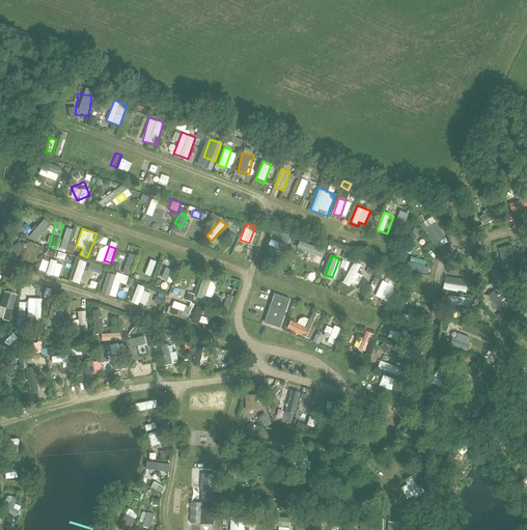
[(139,269),(145,271),(140,281),(147,284),(158,263),(145,256),(139,269)]
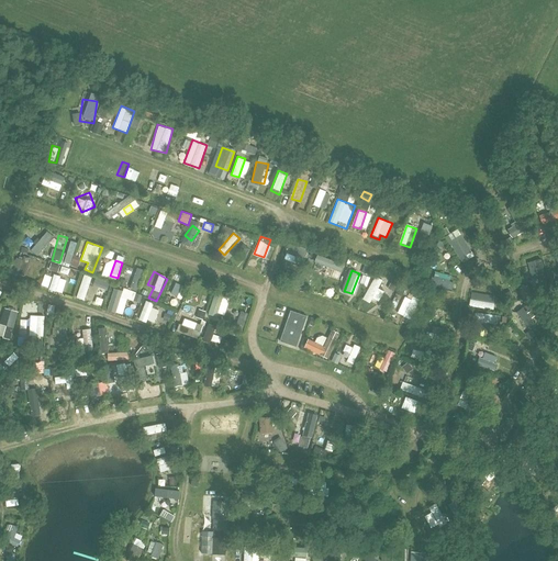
[(55,275),(54,278),(45,276),(42,285),(63,292),(67,278),(55,275)]
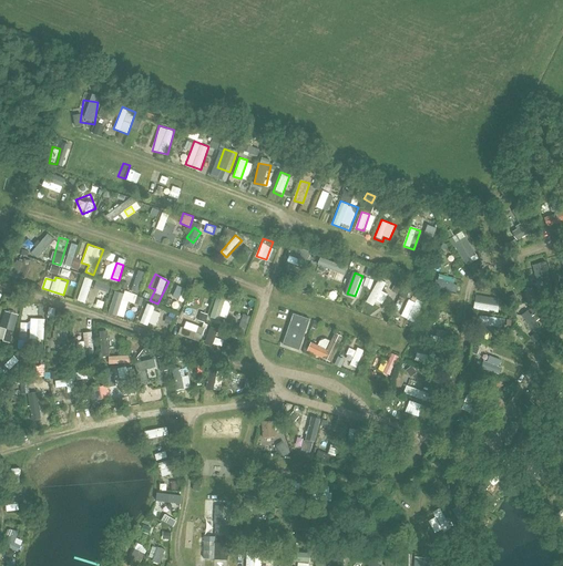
[(92,286),(99,288),(101,281),(84,277),(78,300),(86,302),(92,286)]
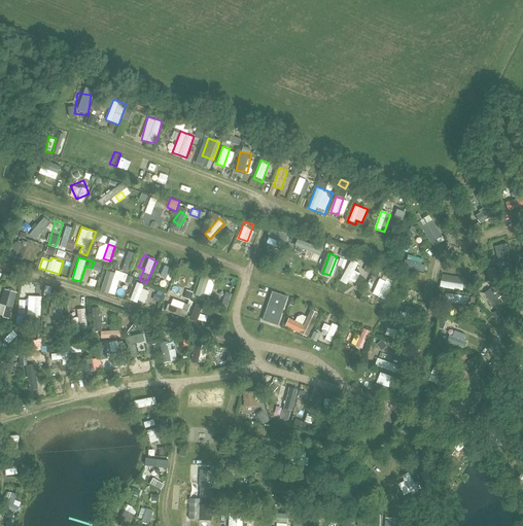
[(351,285),(359,273),(350,267),(342,279),(351,285)]
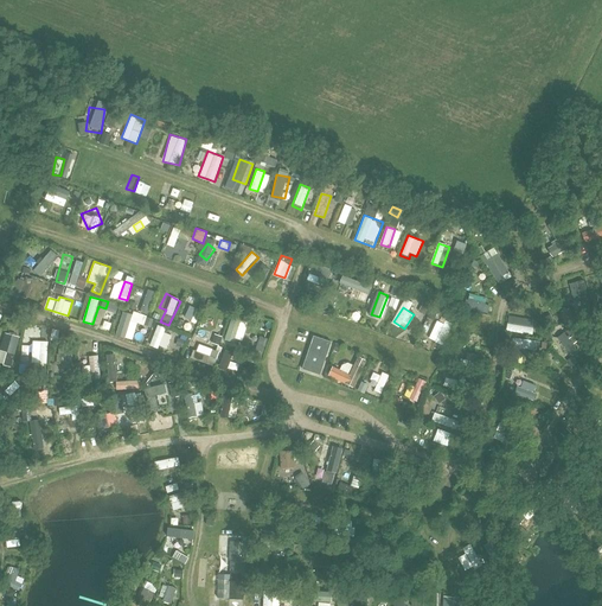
[(435,323),(440,312),(431,308),(427,318),(435,323)]
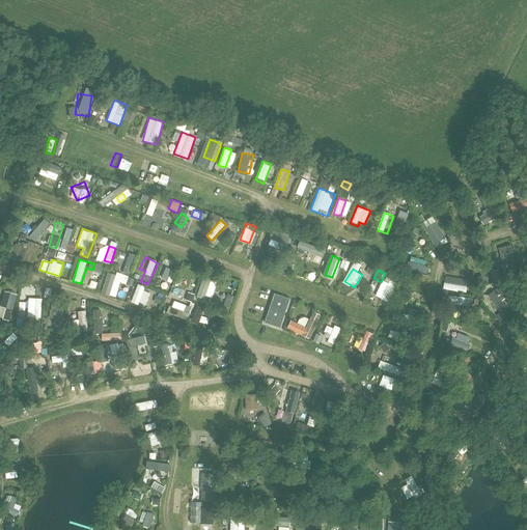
[(104,291),(115,296),(119,283),(127,285),(129,276),(110,271),(104,291)]
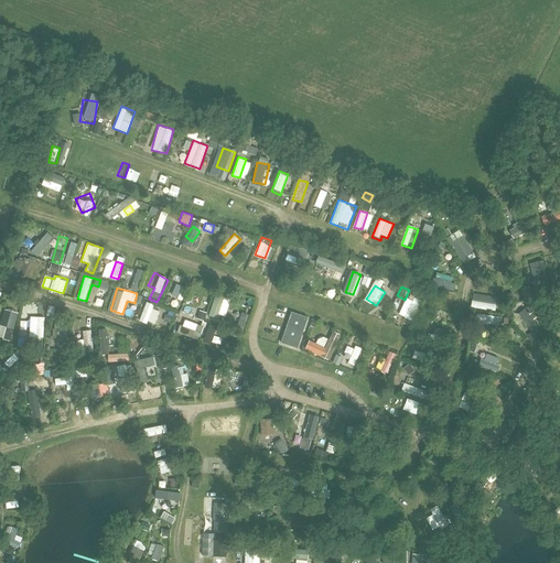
[(139,322),(149,325),(155,304),(147,301),(139,322)]
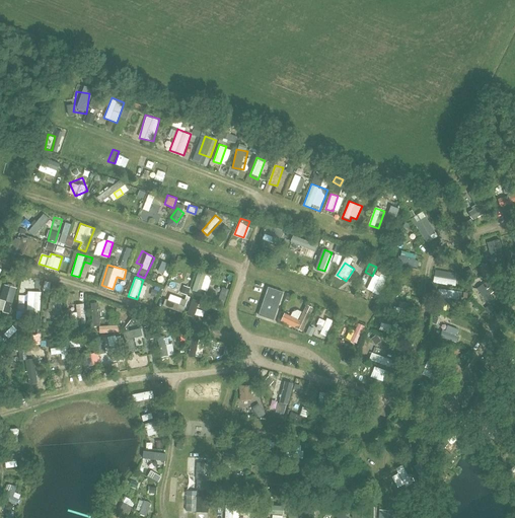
[(182,291),(184,286),(172,283),(171,289),(182,291)]
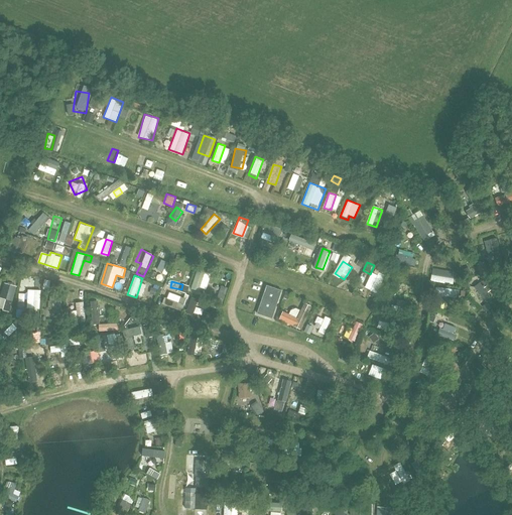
[(1,297),(5,297),(3,309),(11,311),(16,286),(3,284),(1,297)]
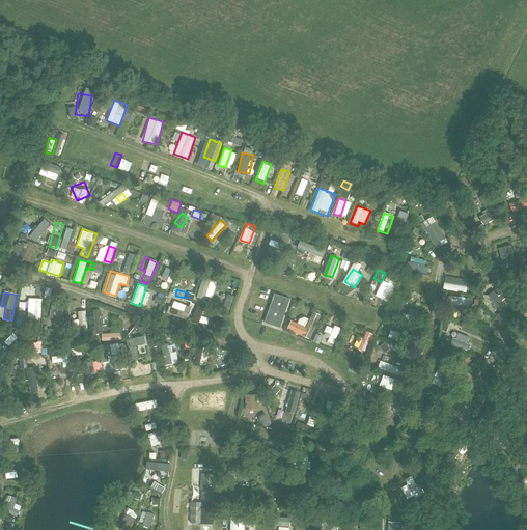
[(276,326),(286,297),(271,293),(260,321),(276,326)]
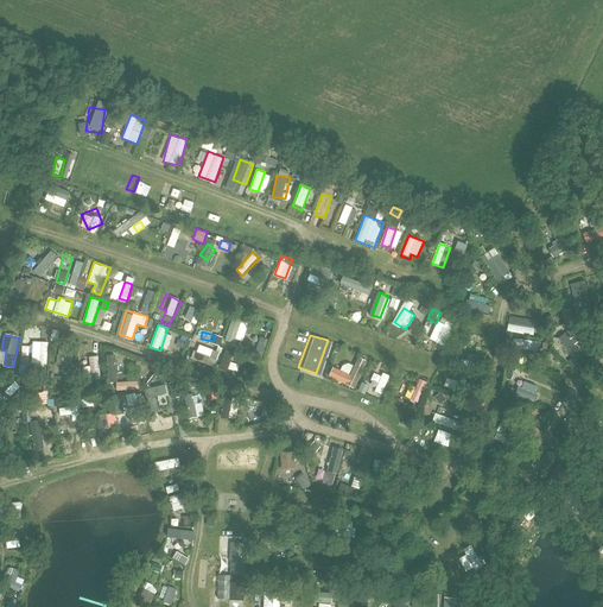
[(515,340),(515,349),(529,349),(529,340),(515,340)]
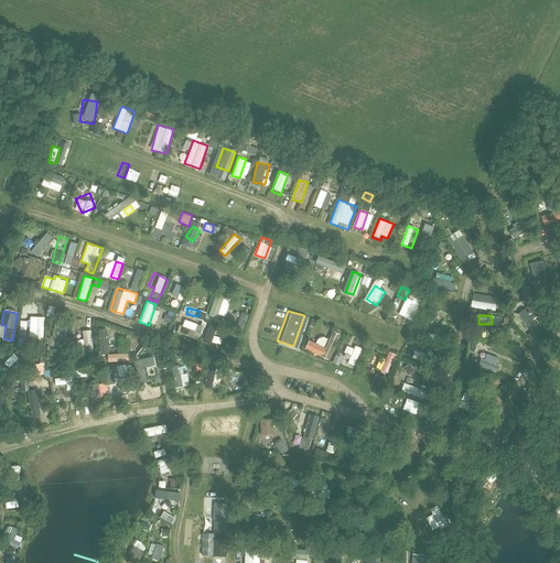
[(390,352),(387,359),(380,357),(377,369),(390,374),(397,354),(390,352)]
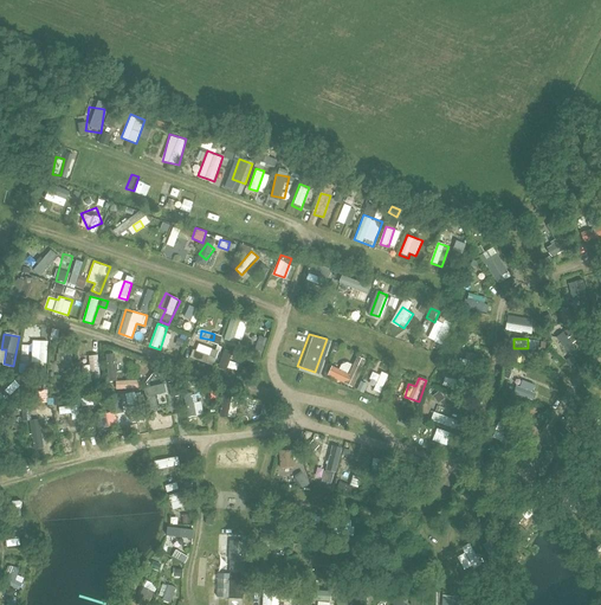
[(196,400),(195,392),(185,393),(187,416),(202,414),(201,400),(196,400)]
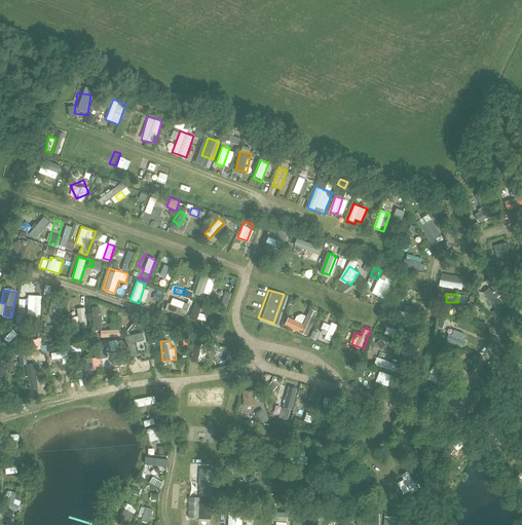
[(190,361),(197,362),(201,344),(195,342),(190,361)]
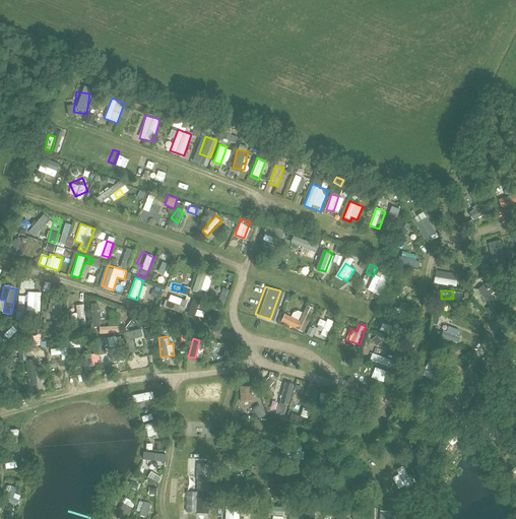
[(133,363),(139,362),(138,340),(131,341),(133,363)]
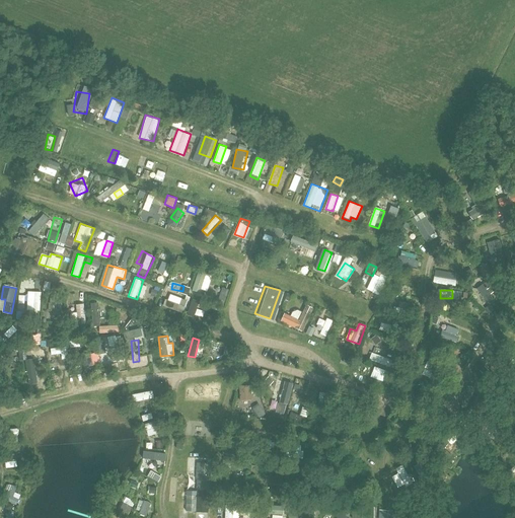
[(64,347),(51,348),(51,355),(64,355),(64,347)]
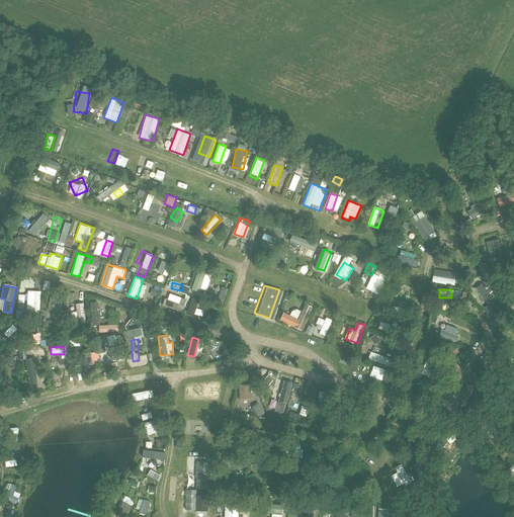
[(97,351),(90,353),(93,364),(100,362),(97,351)]
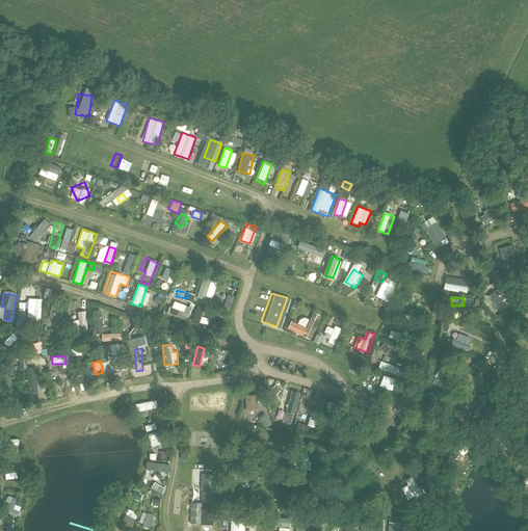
[(380,363),(378,369),(387,372),(389,366),(380,363)]
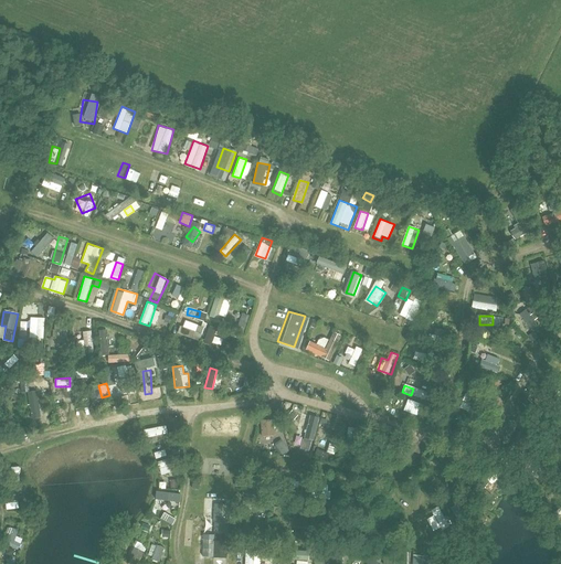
[(304,433),(313,437),(321,417),(311,414),(304,433)]
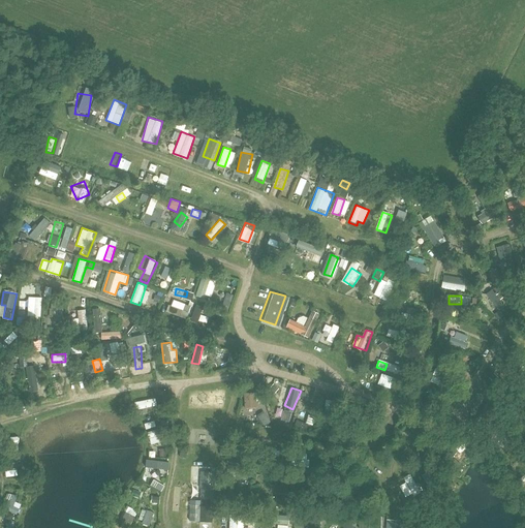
[(257,391),(245,391),(246,410),(258,409),(257,391)]
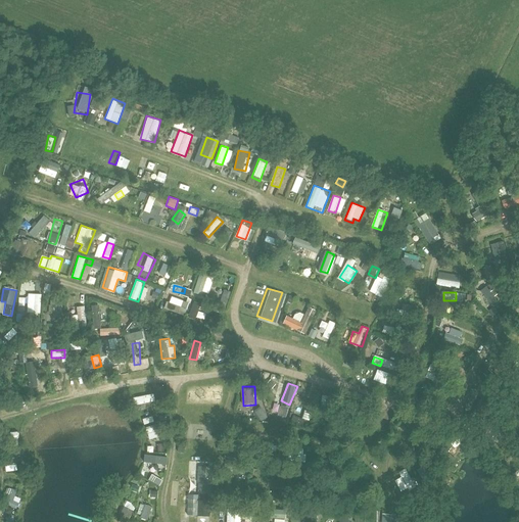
[(148,439),(158,437),(155,425),(146,427),(148,439)]
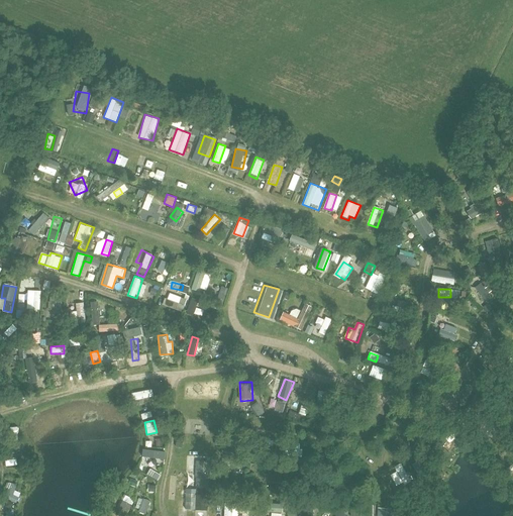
[(204,510),(206,460),(192,459),(191,509),(204,510)]
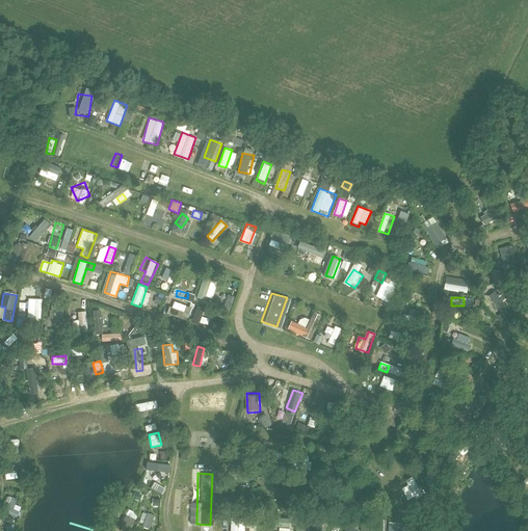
[(408,485),(403,486),(406,497),(418,493),(413,476),(406,478),(408,485)]
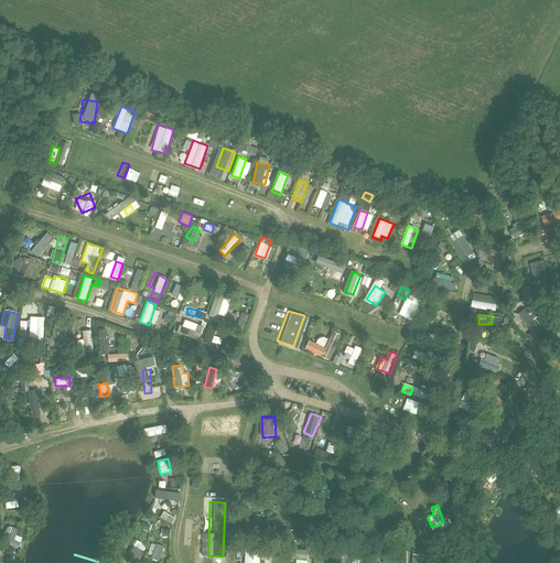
[(137,555),(140,549),(143,543),(131,537),(125,549),(126,549),(137,555)]
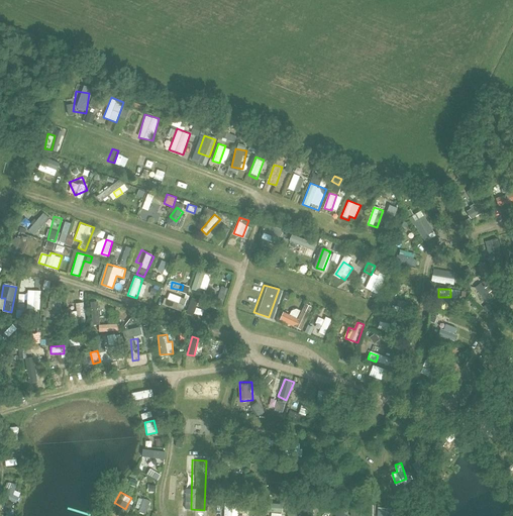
[(361,515),(372,515),(373,505),(362,505),(361,515)]
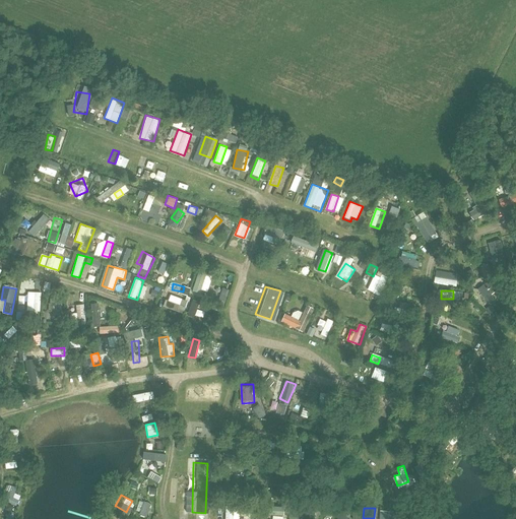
[(390,518),(391,510),(380,509),(379,518),(390,518)]
